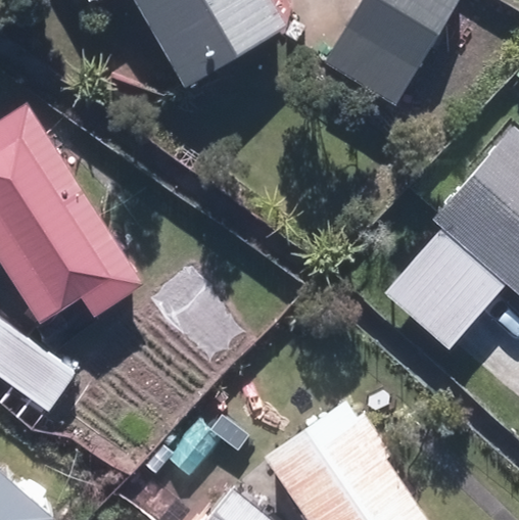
[(134,0),(184,87),(287,29),(271,0),(134,0)]
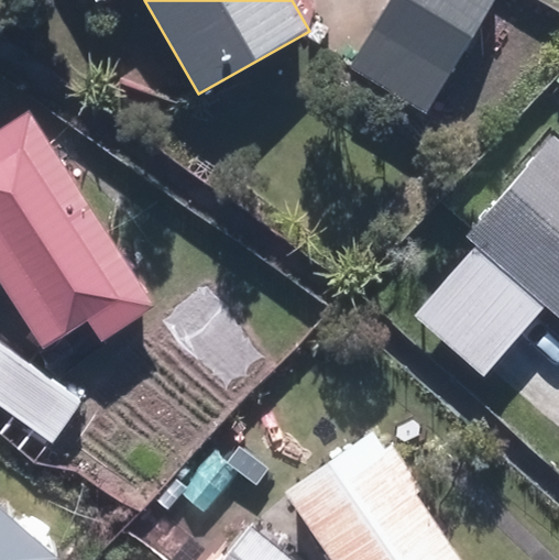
[(387,0),(351,66),(427,109),(490,0),(387,0)]
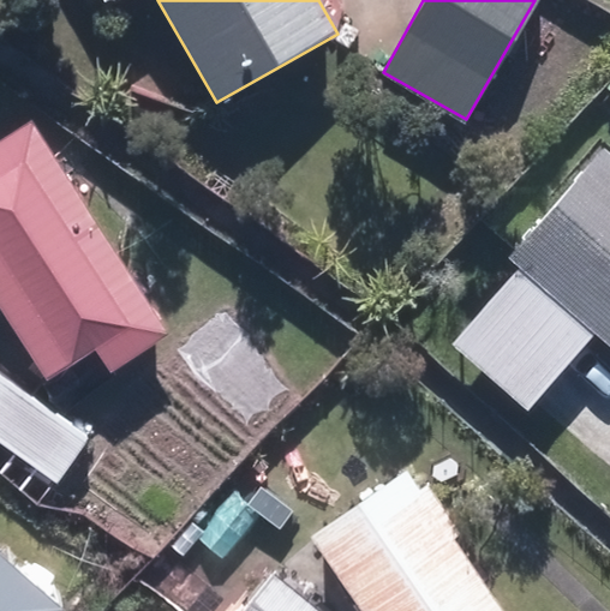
[(0,307),(43,377),(96,346),(111,369),(165,336),(31,123),(0,142),(0,307)]
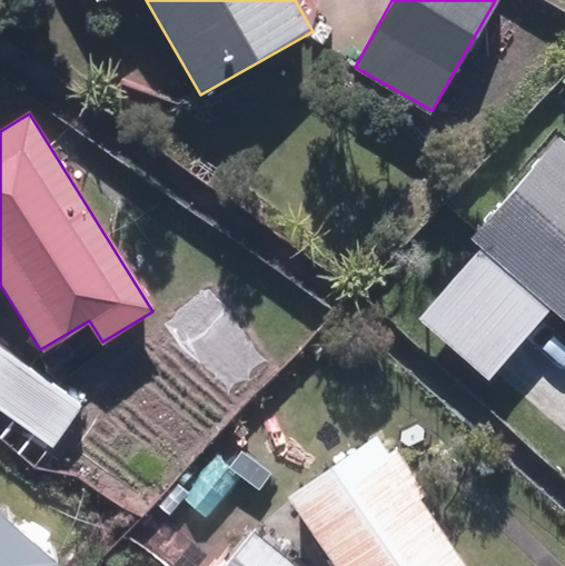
[(554,297),(564,306),(564,135),(562,132),(477,231),(486,239),(425,310),(492,367),(554,297)]
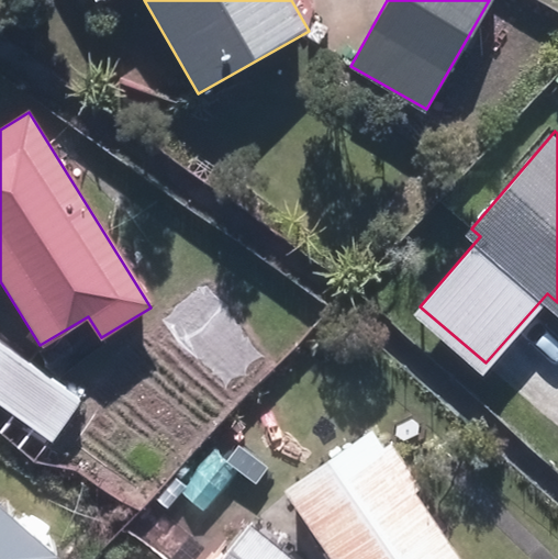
[(0,404),(51,440),(79,399),(0,343),(0,404)]
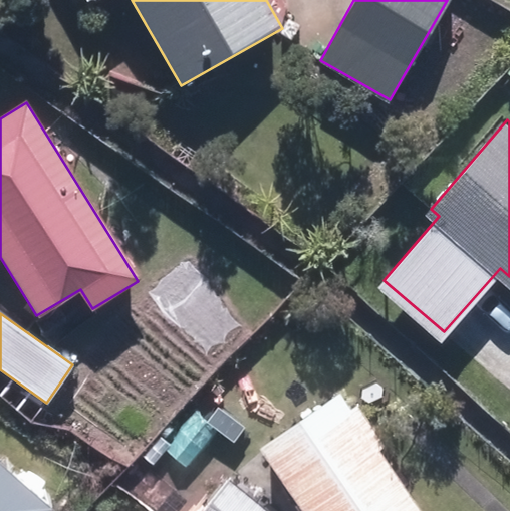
[(259,448),(301,510),(418,510),(375,449),(383,444),(356,405),(351,409),(340,393),(259,448)]
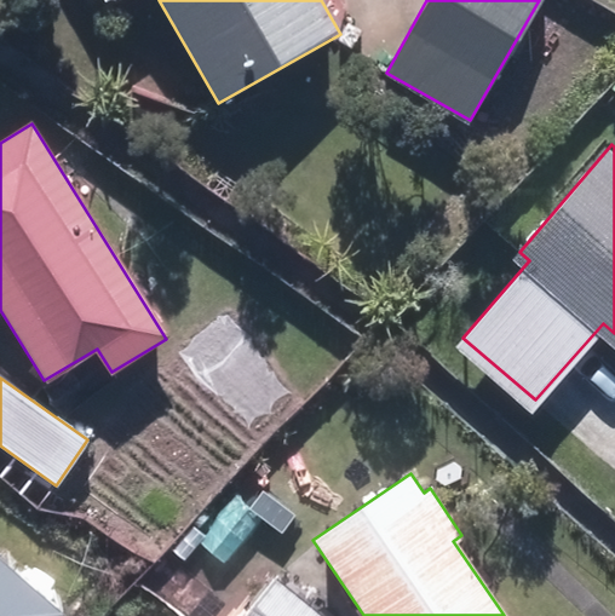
[(0,615),(56,615),(59,612),(0,562),(0,615)]
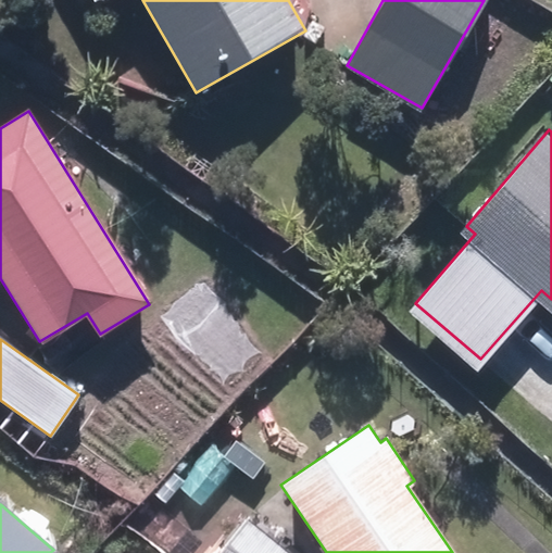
[(221,552),(289,552),(248,518),(221,552)]
